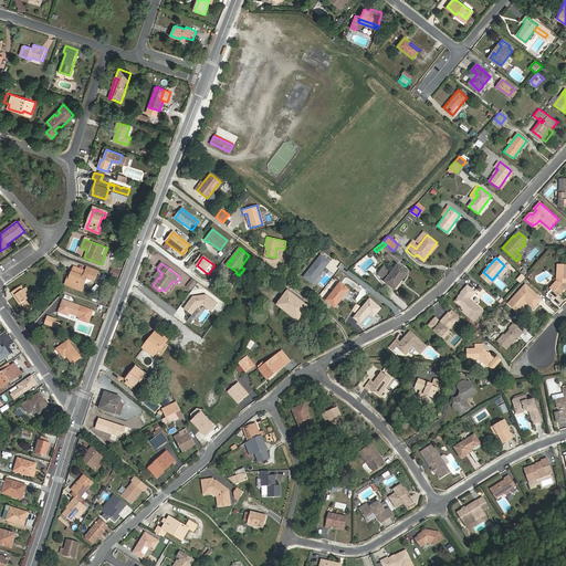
[(384,281),(392,287),(398,281),(400,282),(408,272),(398,263),(384,281)]
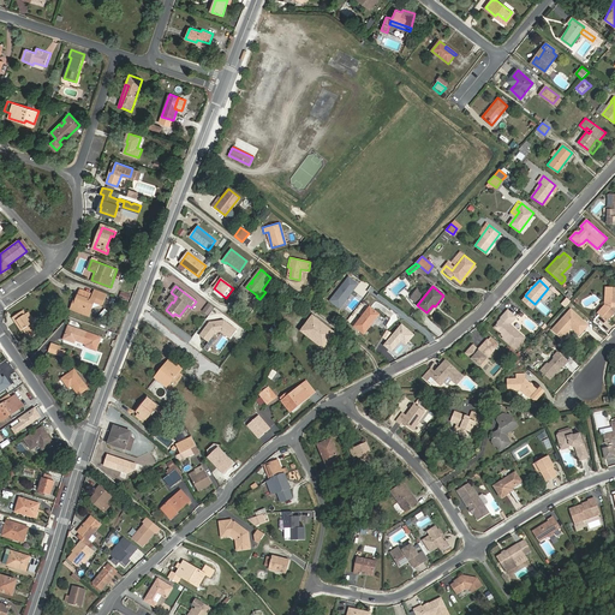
[(75,304),(72,303),(70,309),(85,315),(90,300),(94,302),(101,304),(105,293),(103,292),(94,288),(93,293),(81,288),(77,299),(75,304)]
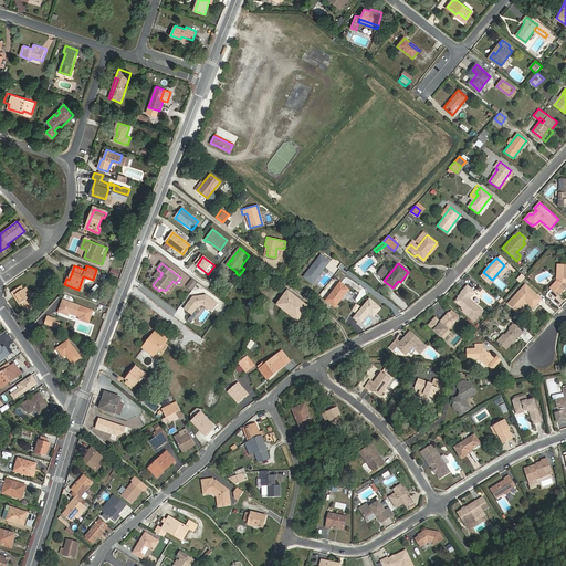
[(496,274),(500,278),(509,269),(504,265),(496,274)]
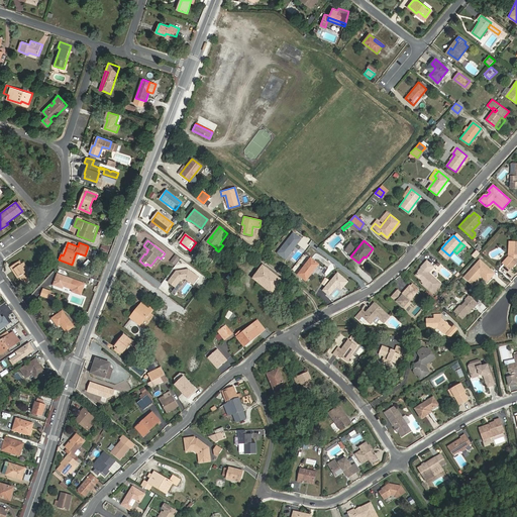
[(516,242),(508,242),(507,255),(501,263),(503,264),(509,270),(516,262),(515,260),(515,255),(516,254),(516,242)]
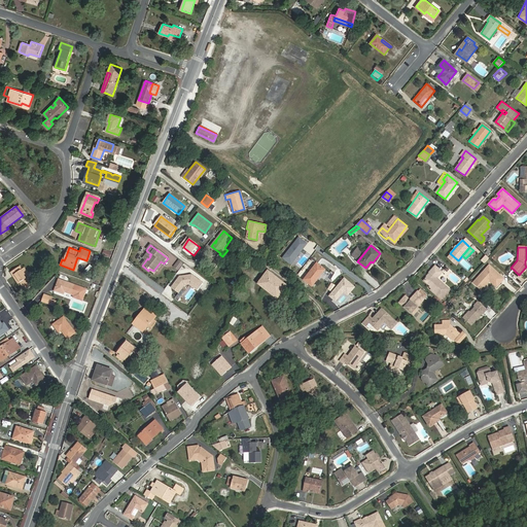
[(151,254),(148,252),(143,259),(145,261),(147,258),(148,259),(150,256),(149,255),(151,254)]
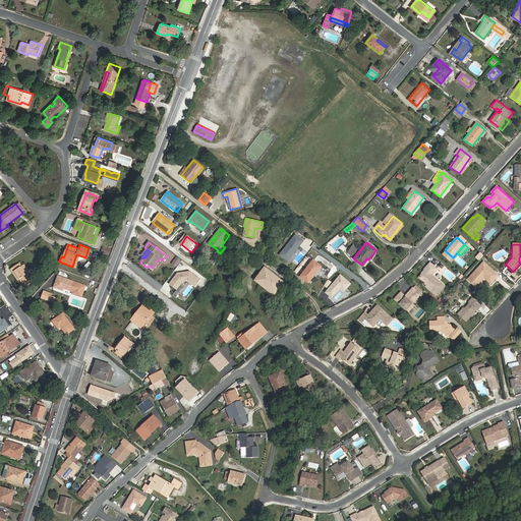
[(443,253),(449,258),(451,256),(445,250),(443,253)]
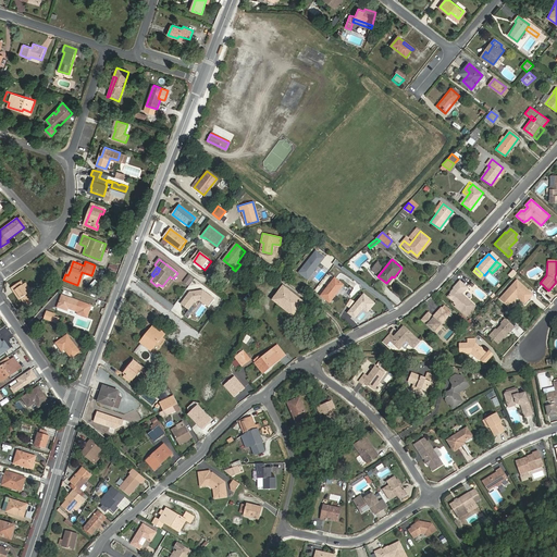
[(485,277),(496,285),(499,281),(489,273),(485,277)]
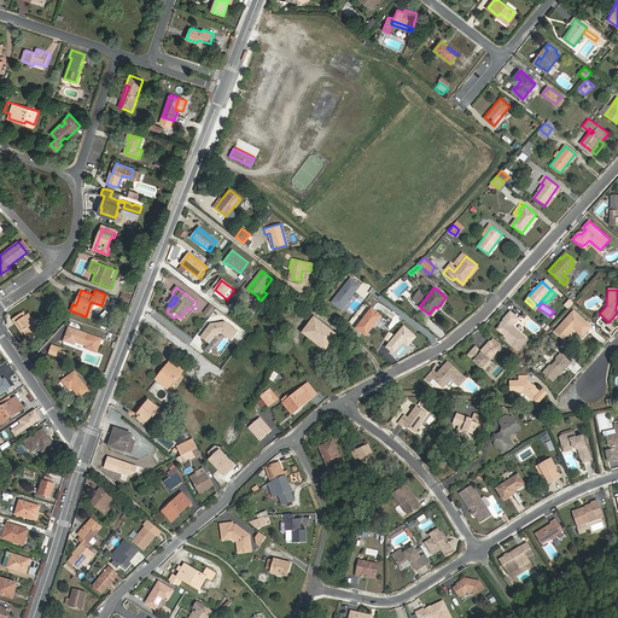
[(203,313),(210,318),(216,309),(210,304),(203,313)]
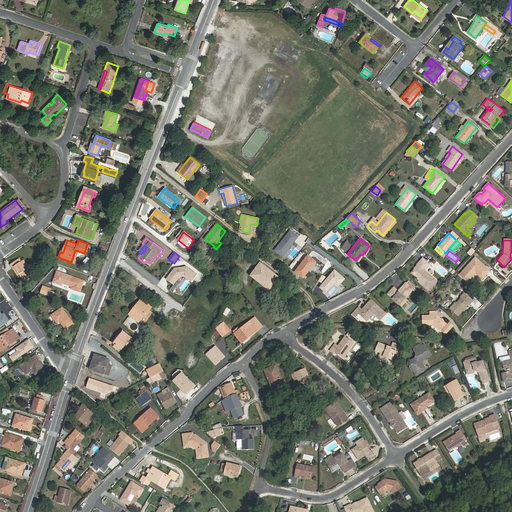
[(159,256),(156,254),(149,263),(151,266),(159,256)]
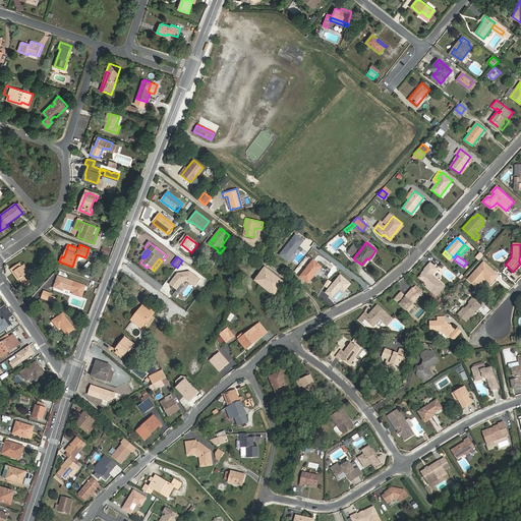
[(322,266),(313,259),(300,276),(308,282),(322,266)]
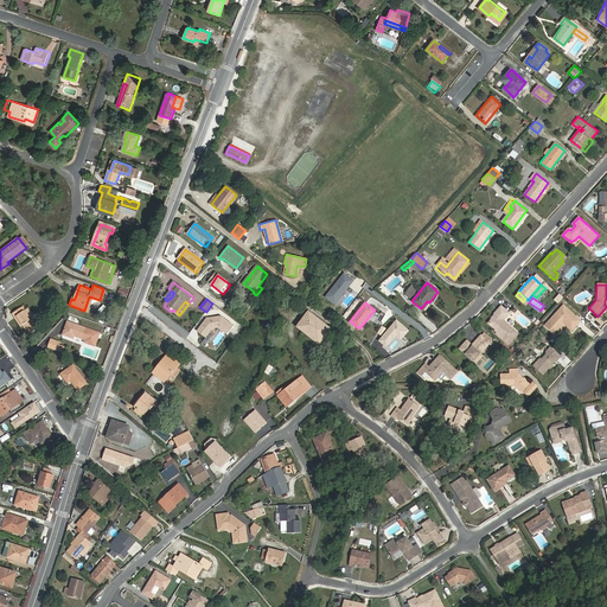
[(508,313),(500,305),(493,313),(494,314),(491,318),(487,321),(494,328),(497,331),(496,332),(506,343),(516,333),(502,319),(508,313)]
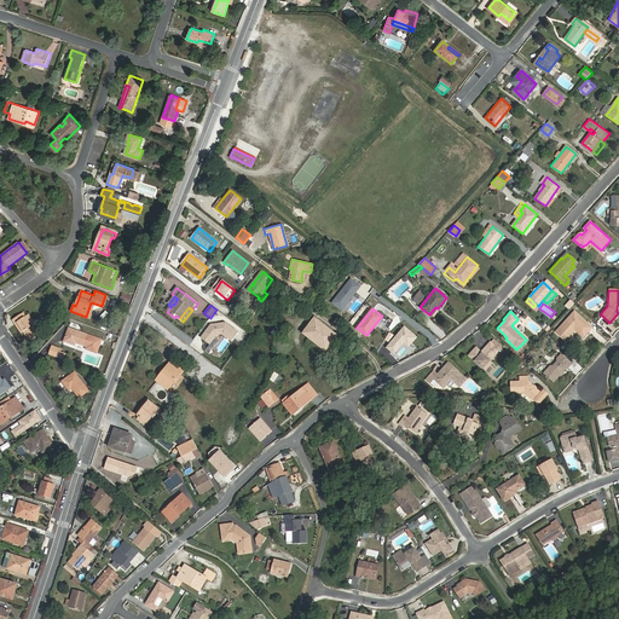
[(555,331),(563,340),(572,331),(572,328),(572,327),(574,329),(583,336),(590,327),(573,311),(555,331)]
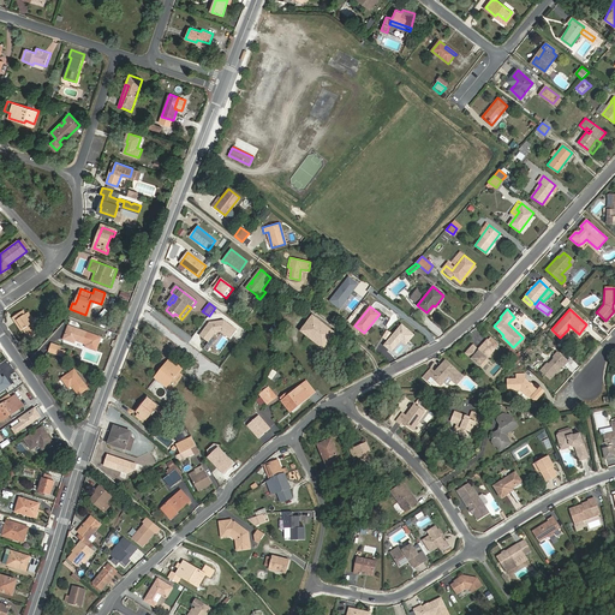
[(19,320),(24,328),(30,334),(31,336),(43,328),(40,323),(39,324),(29,312),(27,314),(24,310),(13,317),(16,321),(19,320)]
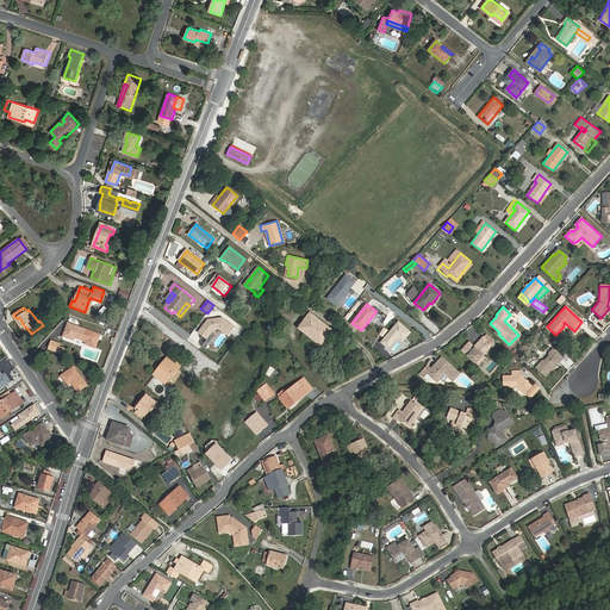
[(310,315),(300,327),(321,342),(329,330),(310,315)]
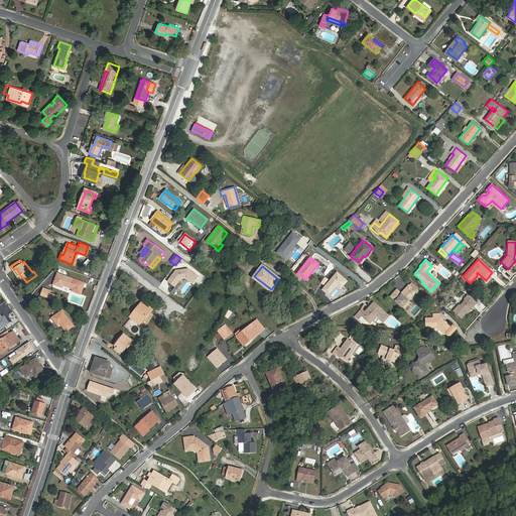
[(177,271),(168,282),(176,288),(182,280),(186,280),(195,286),(201,278),(189,270),(177,271)]
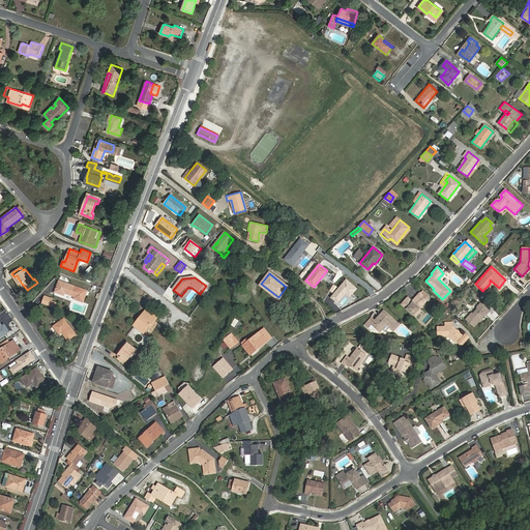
[(74,298),(83,301),(86,291),(59,281),(55,292),(64,295),(65,293),(75,296),(74,298)]
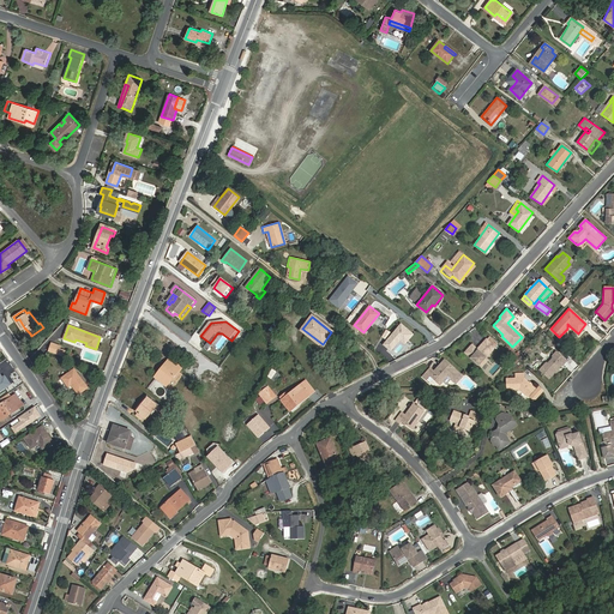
[(485,338),(479,345),(480,347),(477,350),(476,348),(471,344),(465,353),(477,363),(485,356),(493,347),(485,338)]
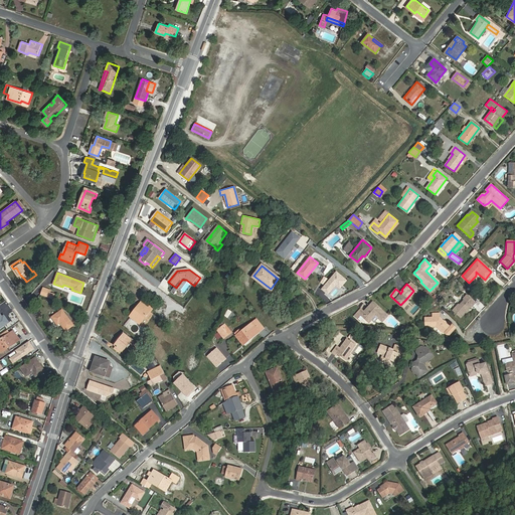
[(54,295),(49,293),(42,290),(41,294),(53,299),(54,295)]
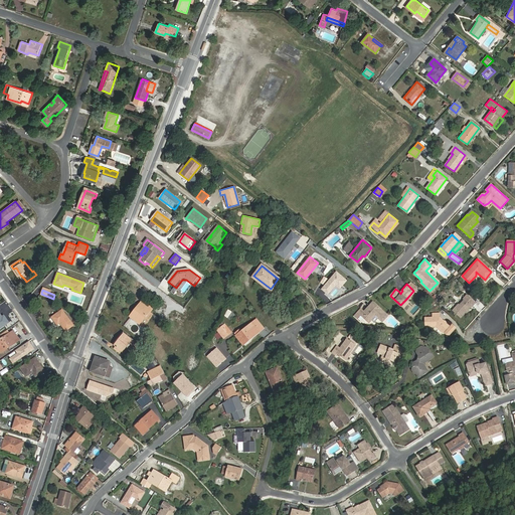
[(460,316),(465,311),(465,310),(466,309),(467,309),(471,305),(472,305),(475,302),(466,294),(462,297),(461,298),(463,300),(460,303),(456,304),(452,309),(460,316)]
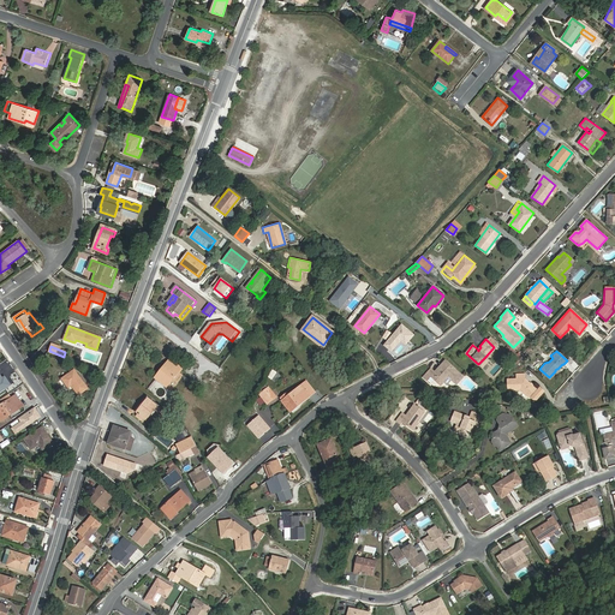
[(167,358),(160,368),(161,369),(155,376),(165,384),(179,368),(167,358)]
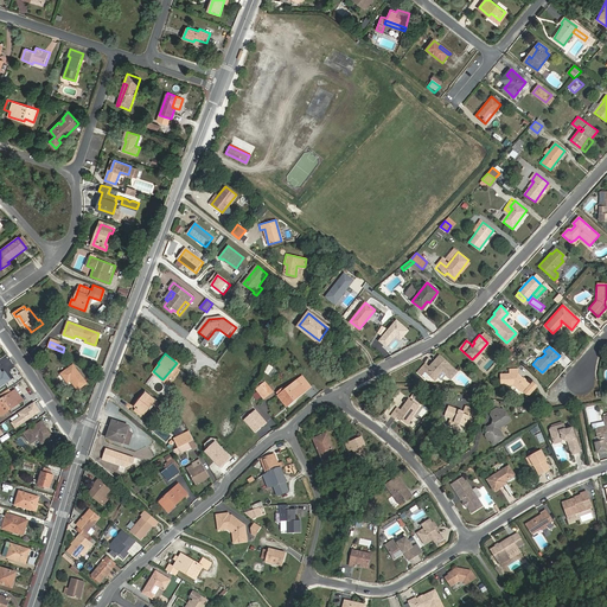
[(417,372),(421,376),(426,371),(433,378),(435,375),(436,374),(436,372),(440,369),(443,372),(448,377),(457,369),(441,355),(428,368),(426,364),(417,372)]
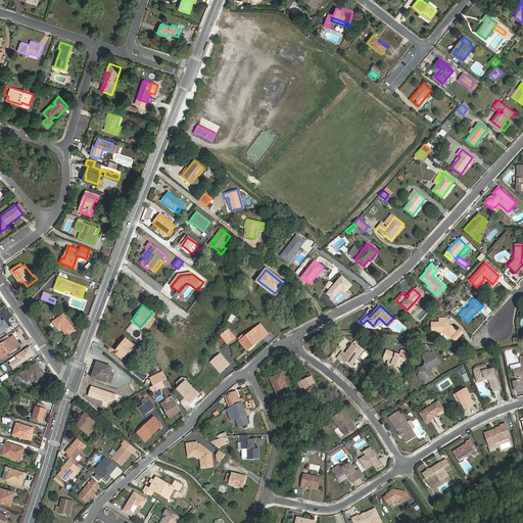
[(0,314),(0,333),(9,328),(4,320),(2,322),(0,318),(0,314),(0,315),(0,314)]
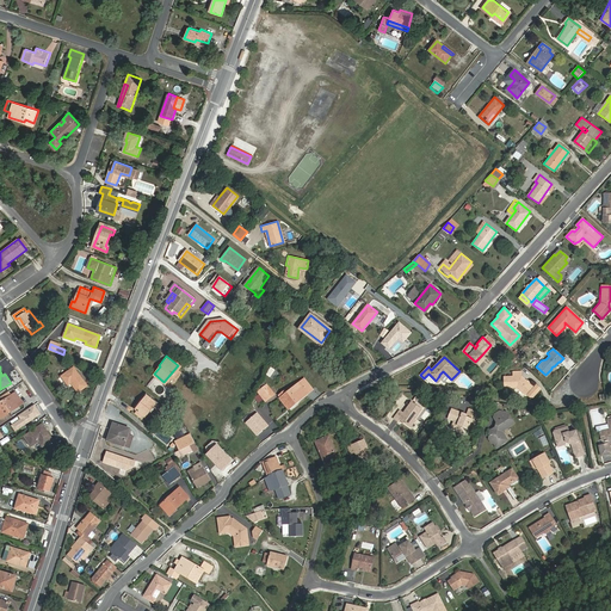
[(72,382),(79,392),(86,386),(73,366),(61,375),(68,384),(72,382)]
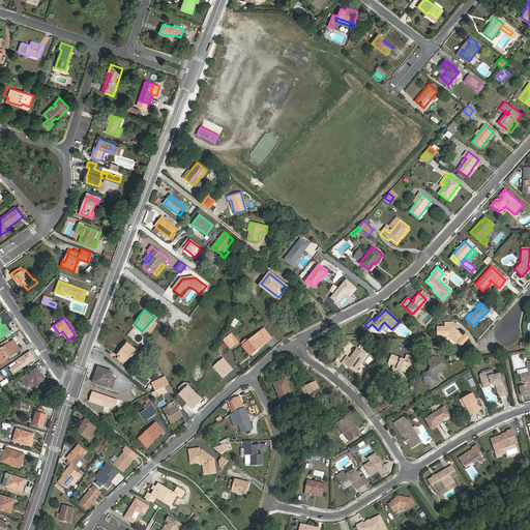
[(235,318),(231,325),(238,329),(242,323),(235,318)]
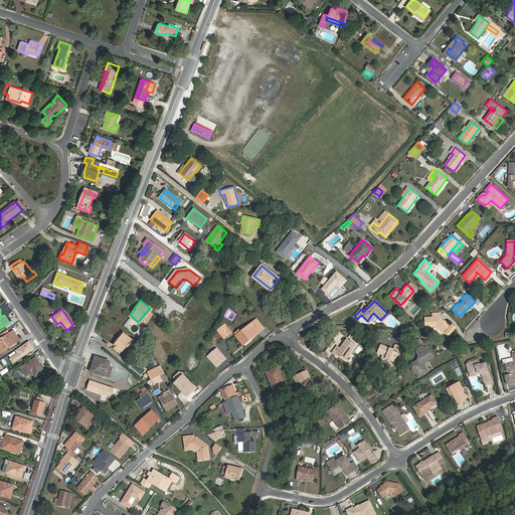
[(202,321),(210,325),(214,317),(206,312),(202,321)]
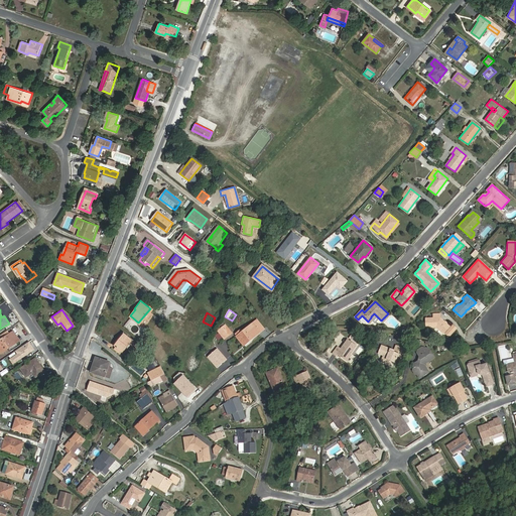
[(440,319),(440,317),(439,312),(433,313),(433,317),(425,318),(426,329),(437,328),(443,333),(450,325),(444,320),(443,321),(440,319)]
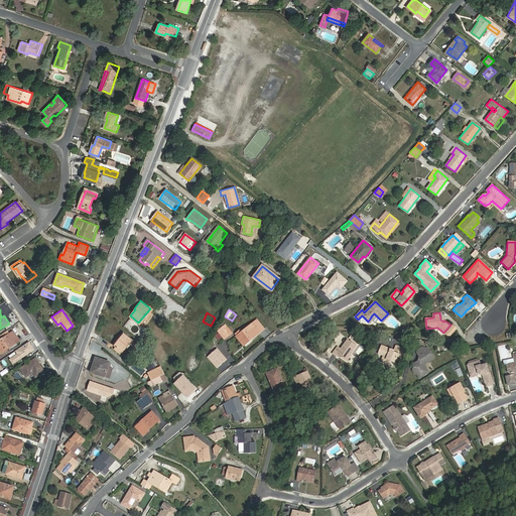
[(238,334),(236,336),(245,346),(260,333),(264,330),(256,318),(254,320),(242,331),(240,330),(237,332),(238,334)]
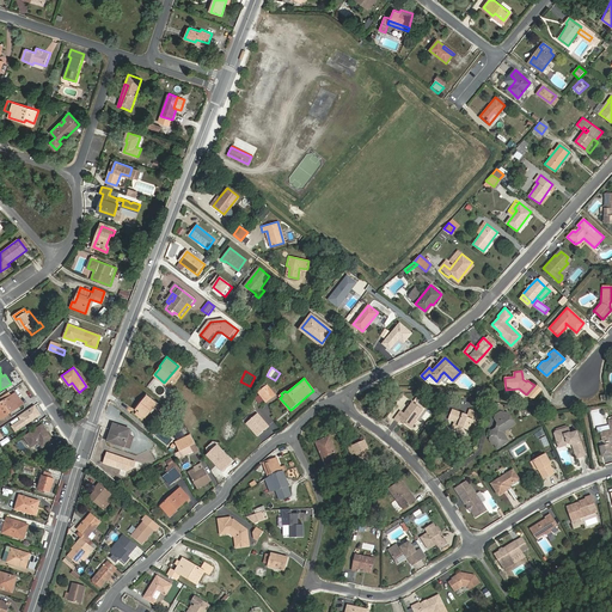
[(276,397),(269,387),(263,392),(265,395),(261,399),(267,407),(276,397)]
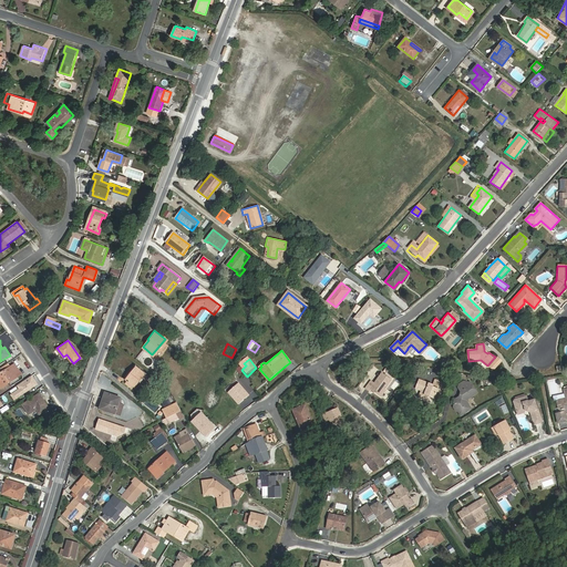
[(23,374),(16,362),(11,366),(19,378),(23,374)]
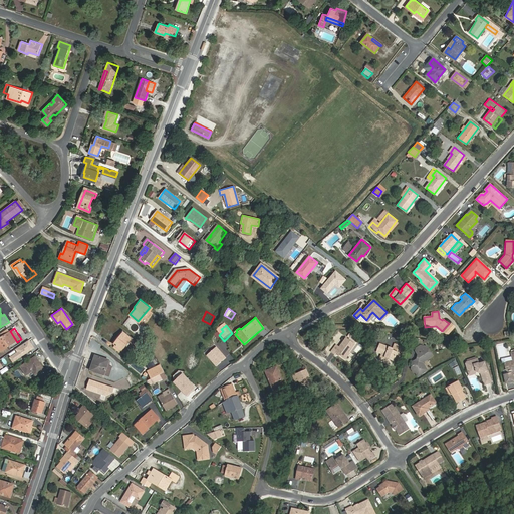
[(17,342),(8,329),(0,333),(0,351),(1,353),(17,342)]
